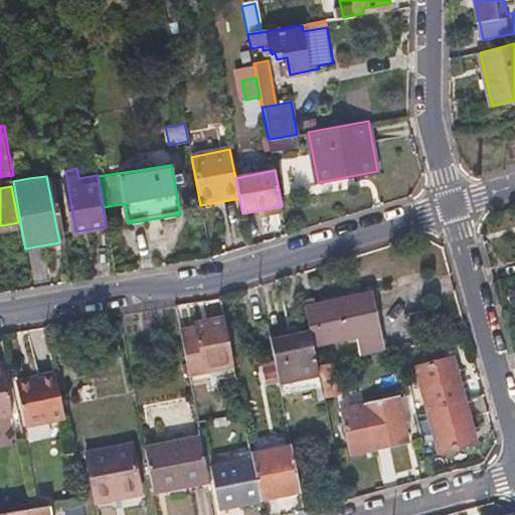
[(305,306),(310,332),(313,344),(356,336),(360,355),(384,350),(373,293),(312,305),(305,306)]
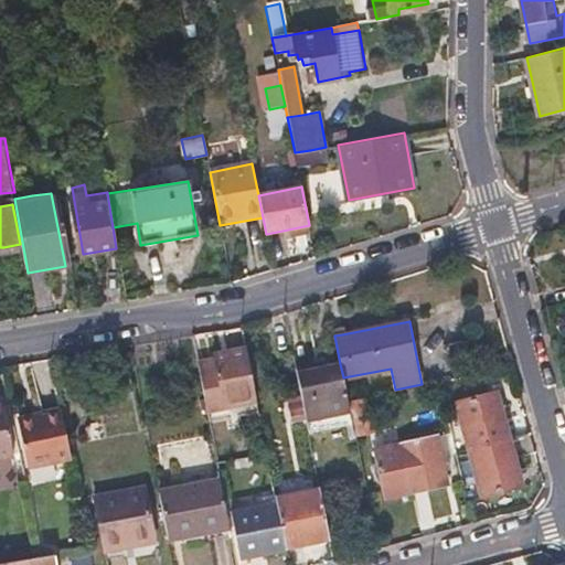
[(340,327),(332,329),(334,336),(342,334),(340,327)]
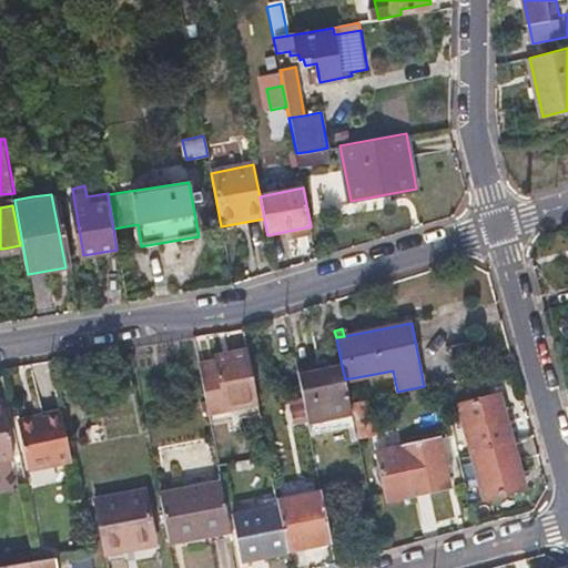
[(257,407),(245,350),(229,354),(230,358),(198,365),(209,417),(257,407)]
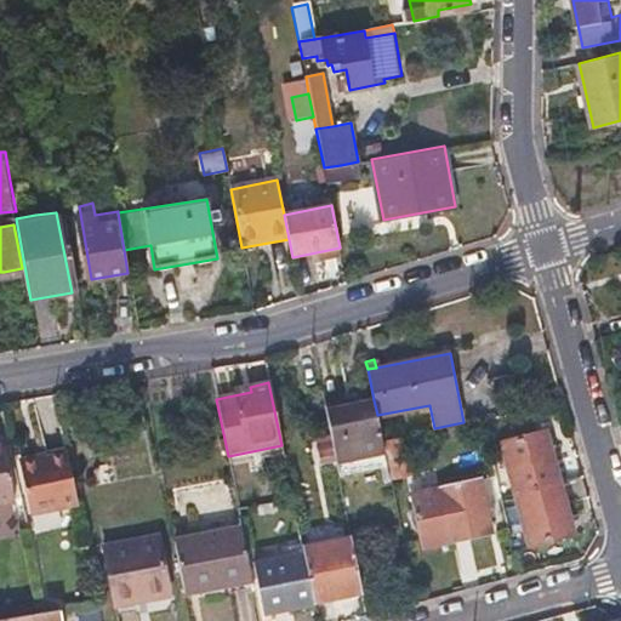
[(377,415),(374,400),(352,405),(351,399),(324,405),(335,461),(385,451),(377,415)]
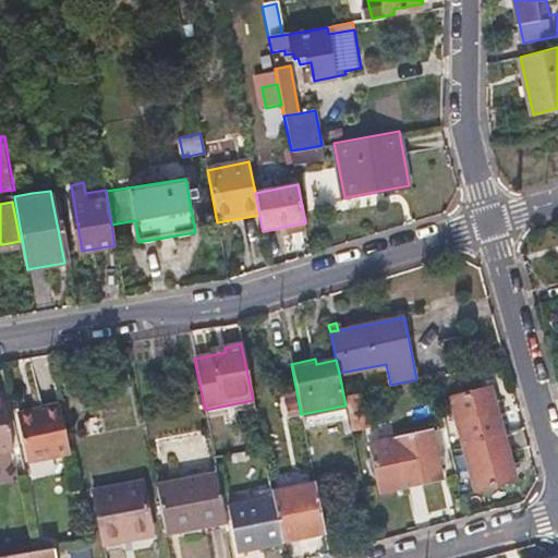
[(450,395),(463,444),(500,433),(487,386),(450,395)]
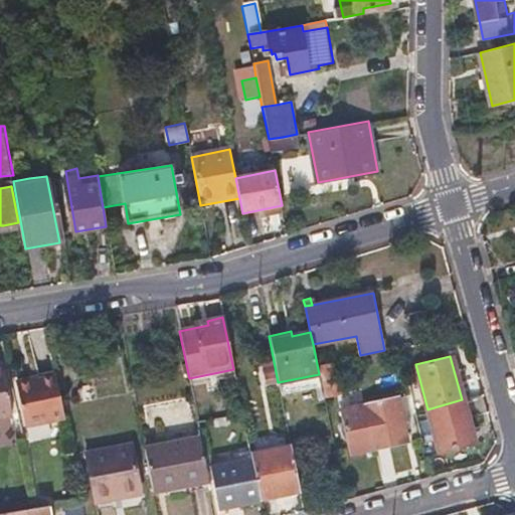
[(0,417),(11,415),(1,367),(0,367),(0,417)]
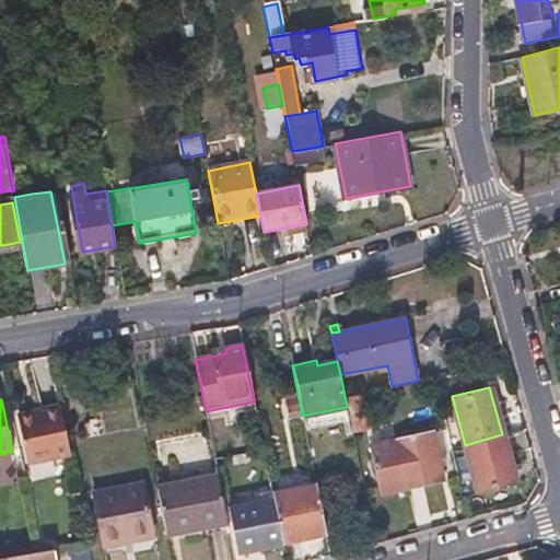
[(61,407),(41,411),(19,417),(27,463),(70,453),(61,407)]
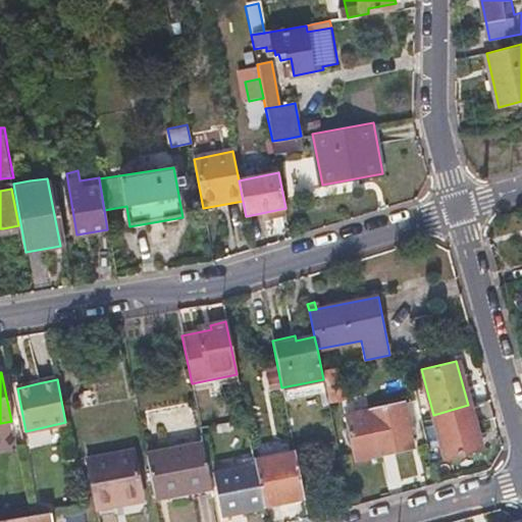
[(407,403),(402,404),(409,436),(414,435),(407,403)]
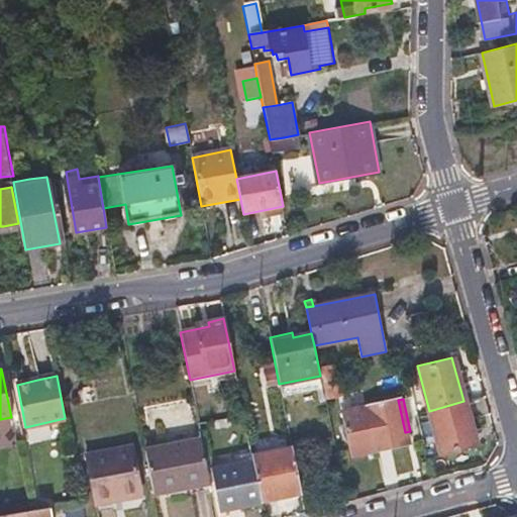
[(398,400),(370,406),(341,412),(351,456),(408,443),(405,432),(398,400)]
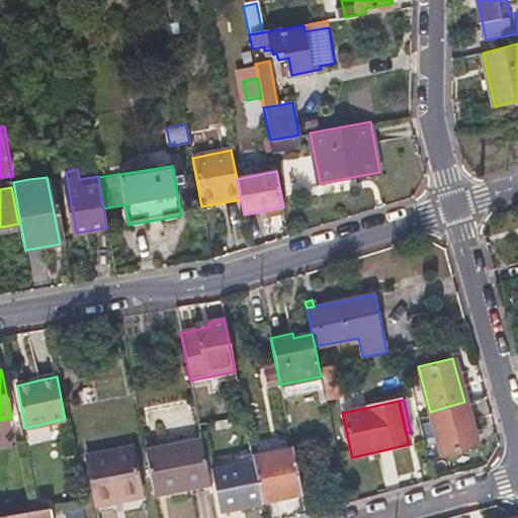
[(464,402),(430,412),(442,454),(477,445),(464,402)]
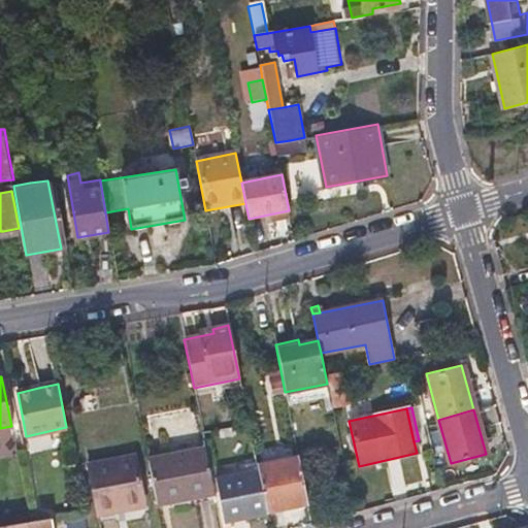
[(185,446),(187,452),(206,448),(205,441),(185,446)]
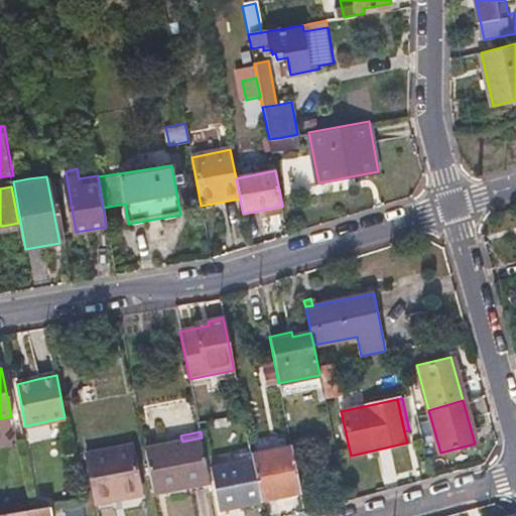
[(210,480),(206,459),(202,437),(182,441),(145,448),(153,491),(175,487),(210,480)]
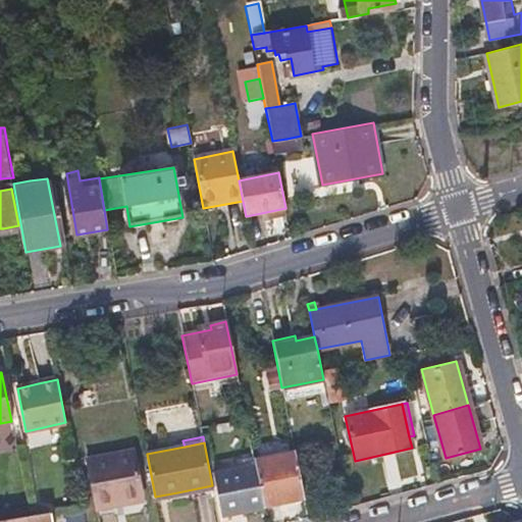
[(96,510),(116,506),(114,498),(142,492),(134,450),(86,459),(96,510)]
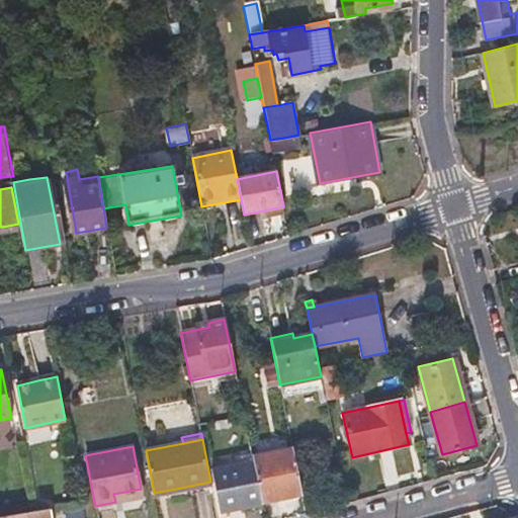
[(259,486),(263,501),(300,494),(292,453),(254,460),(259,486)]
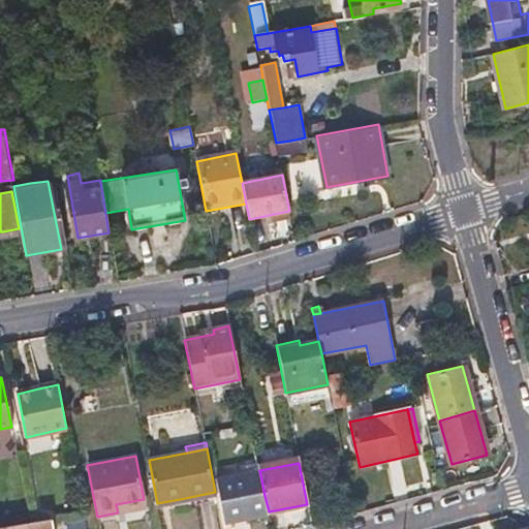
[(215,492),(180,499),(182,506),(217,500),(215,492)]
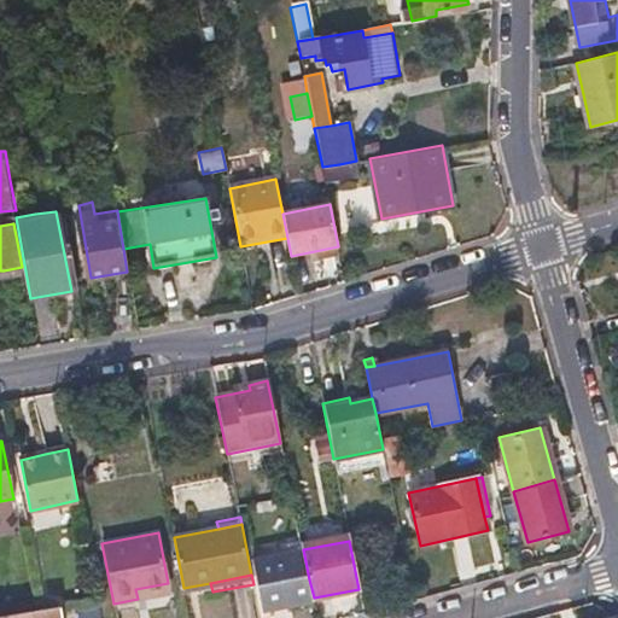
[(315,605),(314,598),(309,579),(260,589),(263,606),(269,605),(270,613),(315,605)]
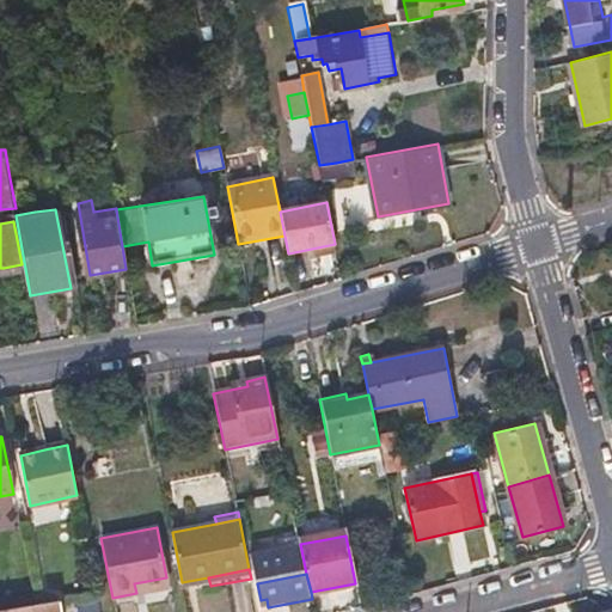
[(169,587),(166,577),(134,583),(136,593),(169,587)]
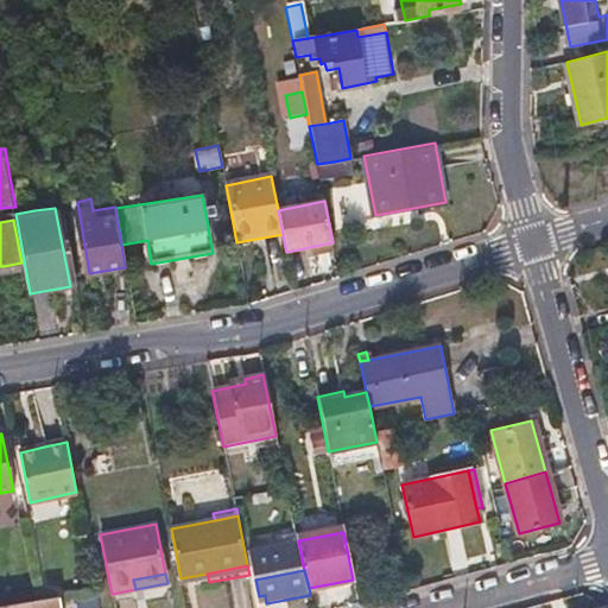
[(0,607),(59,607),(57,596),(0,607)]
